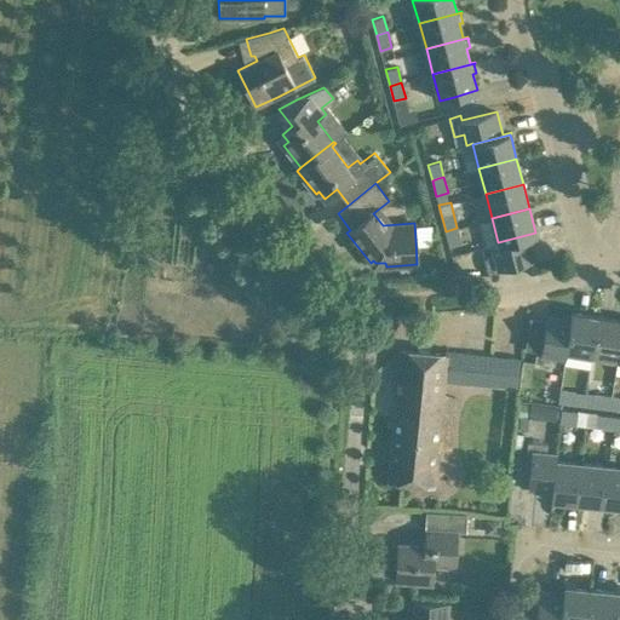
[(449,247),(461,244),(457,228),(446,231),(449,247)]
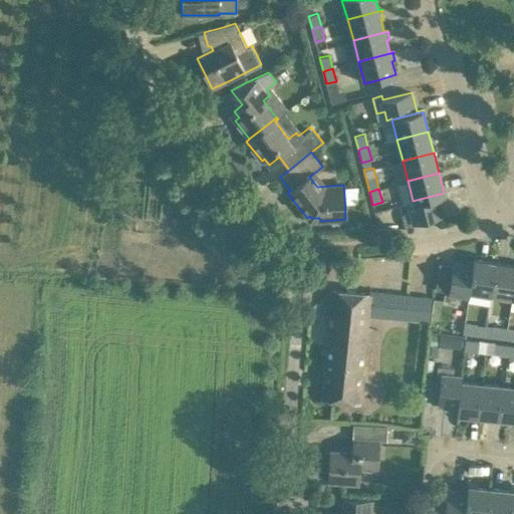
[(439,196),(445,195),(444,193),(413,201),(413,202),(408,203),(400,205),(402,214),(403,216),(406,227),(415,225),(415,223),(444,215),(439,196)]
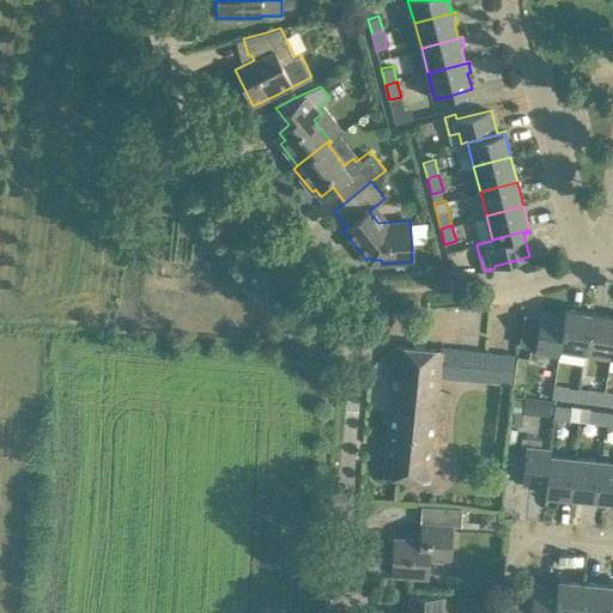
[(529,352),(528,358),(547,360),(550,352),(558,353),(559,353),(560,347),(568,309),(565,309),(564,316),(541,313),(540,315),(535,347),(530,347),(529,352)]
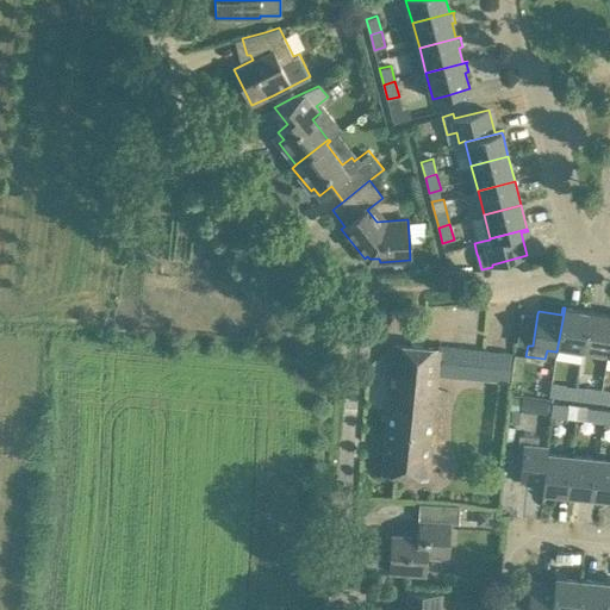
[(565,307),(558,346),(583,349),(589,312),(565,307)]
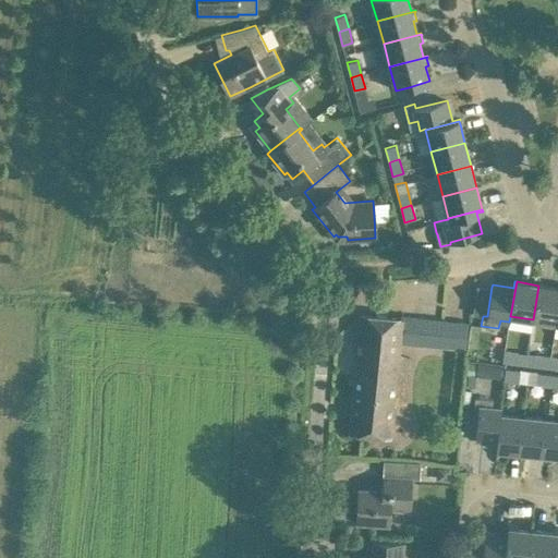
[(557,288),(538,286),(533,319),(555,323),(556,324),(557,308),(557,288)]
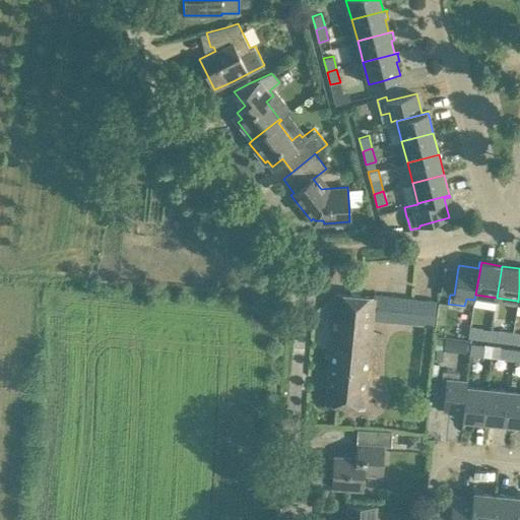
[(374,294),(374,297),(336,293),(326,403),(346,405),(364,407),(367,376),(372,331),(373,319),(430,325),(431,320),(433,300),(375,294),(374,294)]
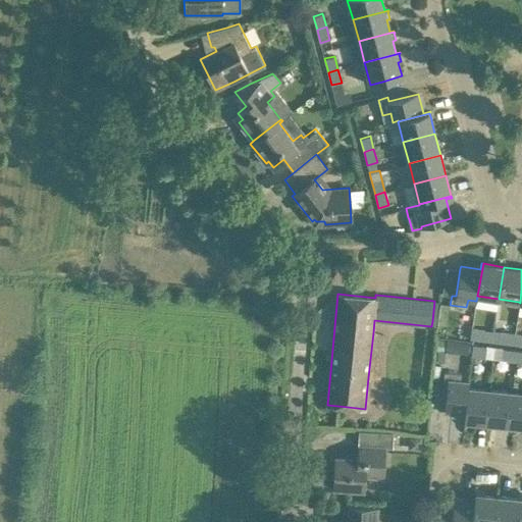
[(493,331),(471,328),(470,338),(491,341),(493,331)]
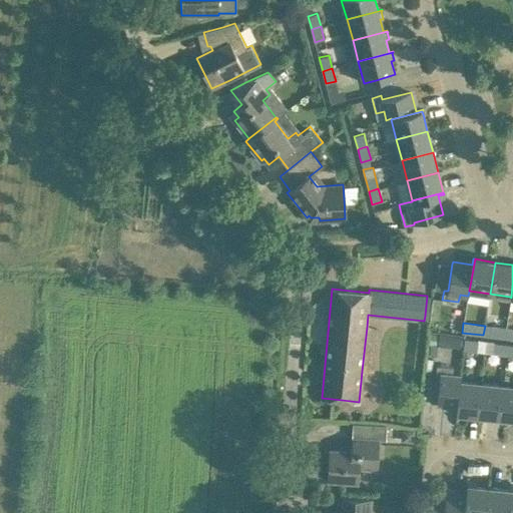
[(491,327),(489,336),(505,338),(506,329),(491,327)]
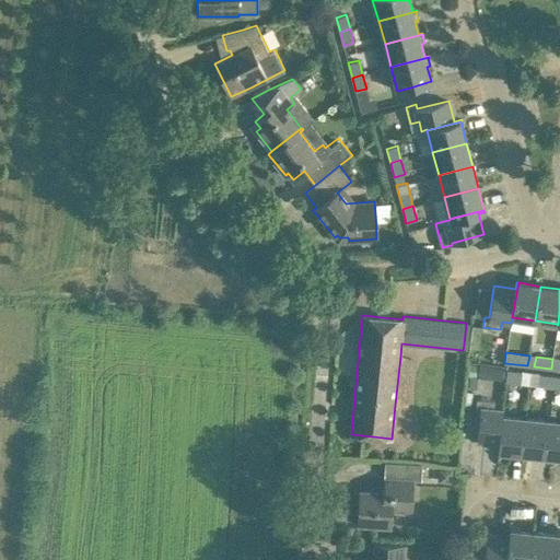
[(498,383),(500,365),(476,363),(474,381),(498,383)]
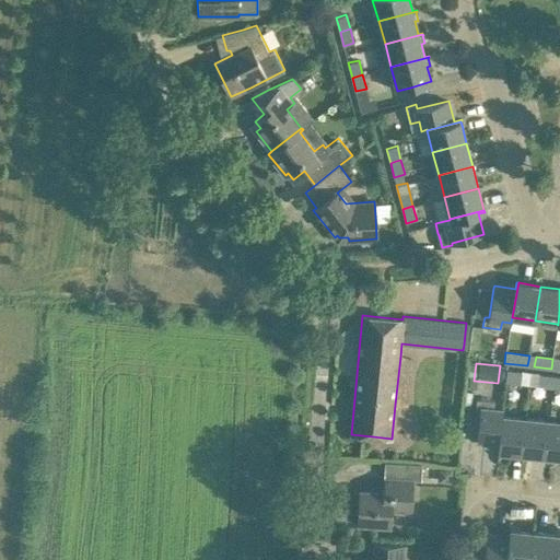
[(522,372),(506,370),(505,381),(521,382),(522,372)]
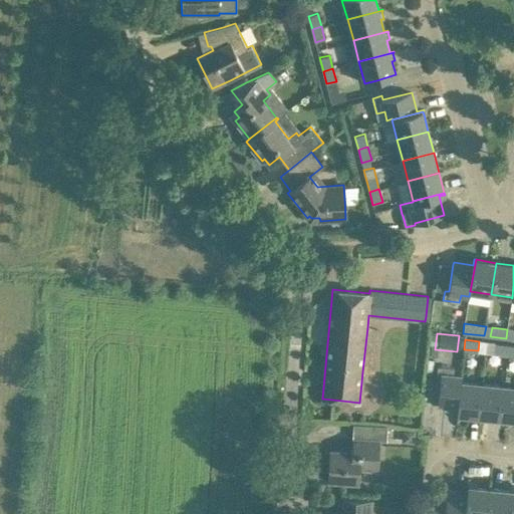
[(513,345),(495,343),(494,352),(513,355),(513,345)]
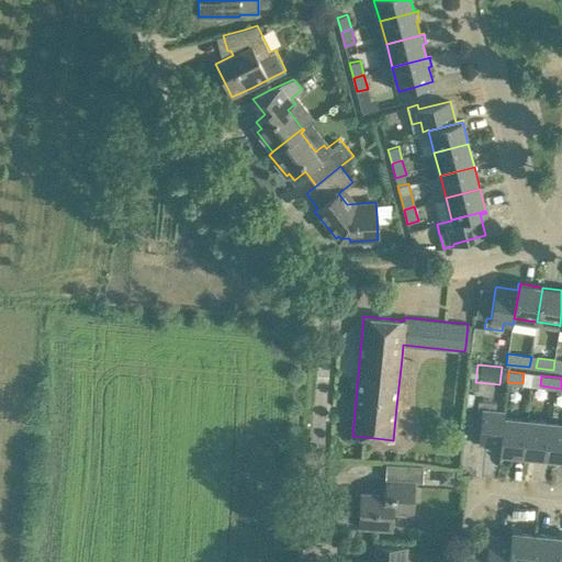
[(502,452),(505,417),(504,417),(505,412),(495,411),(496,402),(479,400),(478,411),(482,411),(479,444),(501,446),(499,452),(502,452)]
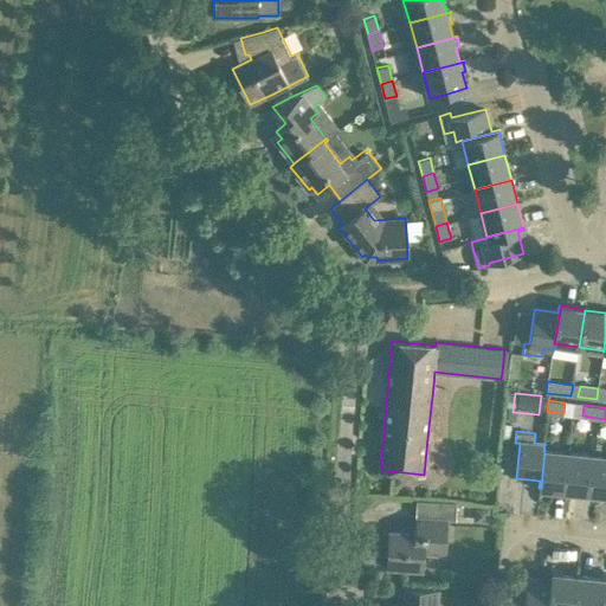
[(541,488),(566,490),(569,452),(545,450),(541,488)]
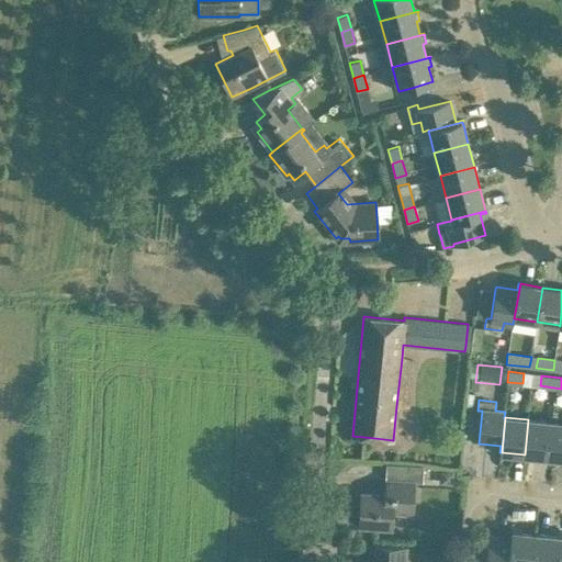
[(528,419),(525,454),(547,457),(550,422),(528,419)]
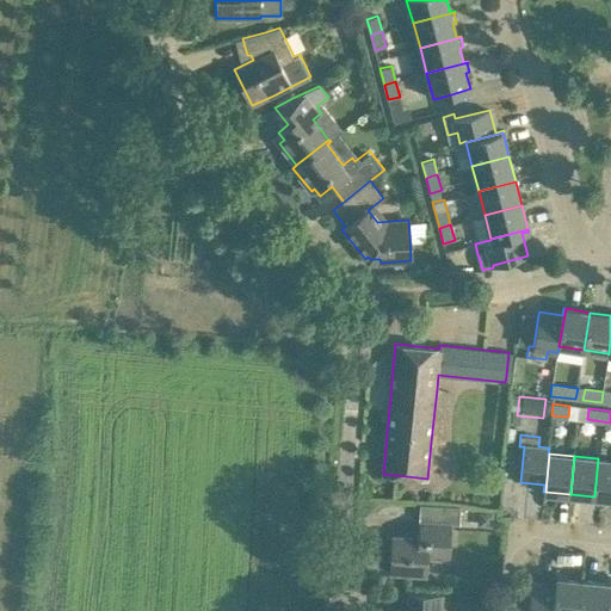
[(610,498),(610,499),(610,498),(610,460),(598,458),(594,497),(610,498)]
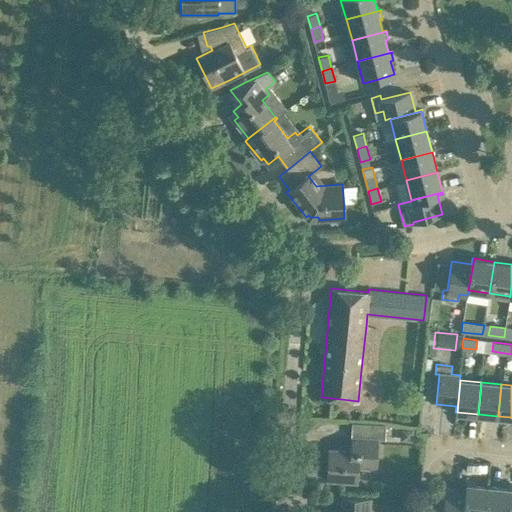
[(413,441),(413,427),(399,427),(399,440),(413,441)]
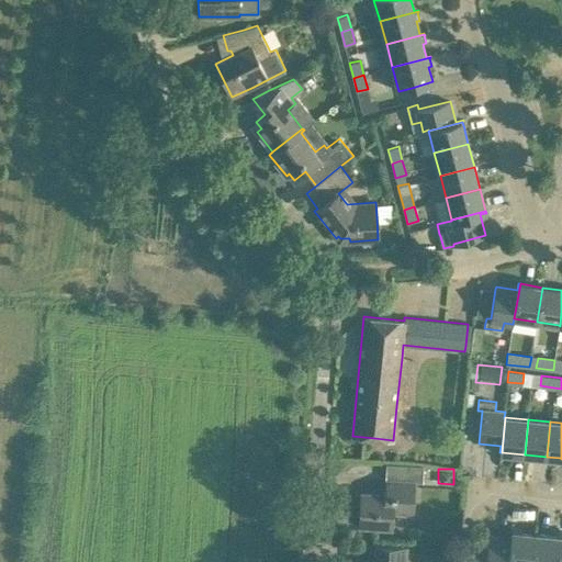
[(415,481),(385,480),(385,494),(360,493),(358,526),(393,528),(393,512),(413,513),(415,481)]
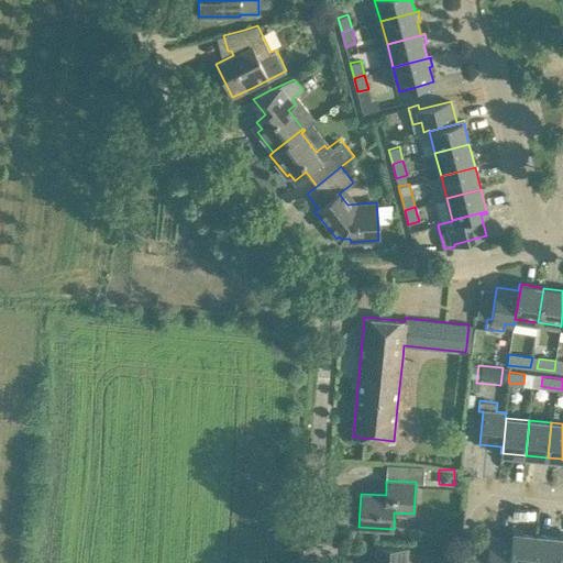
[(510,562),(515,532),(514,532),(514,531),(512,531),(511,539),(490,537),(487,562),(510,562)]
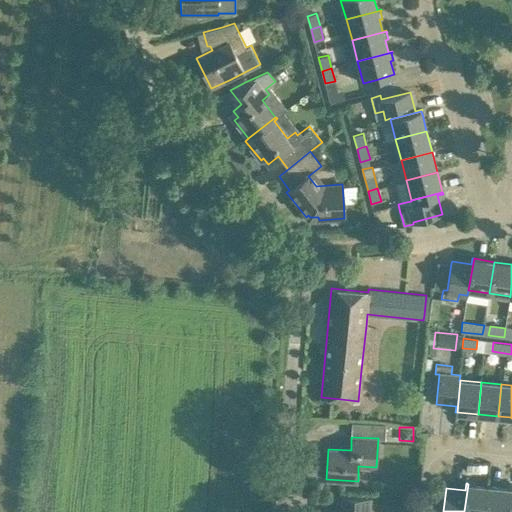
[(474,485),(474,484),(468,484),(464,511),(485,511),(488,486),(474,485)]
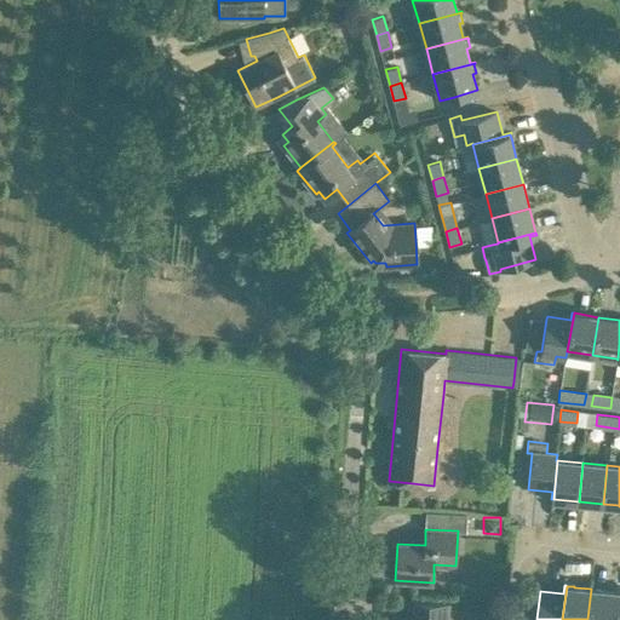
[(591,589),(587,619),(613,619),(616,591),(591,589)]
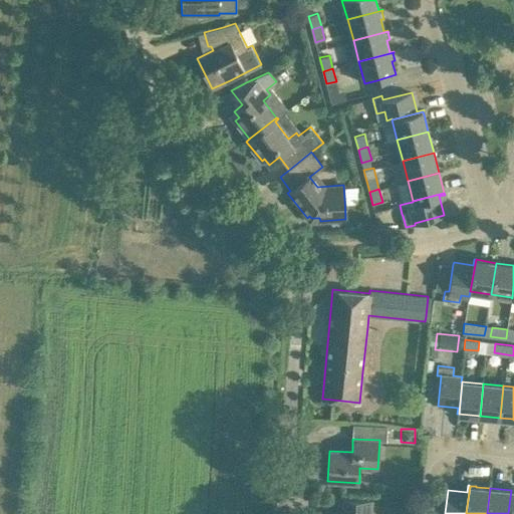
[(370,513),(372,500),(339,498),(338,512),(326,512),(325,513),(370,513)]
